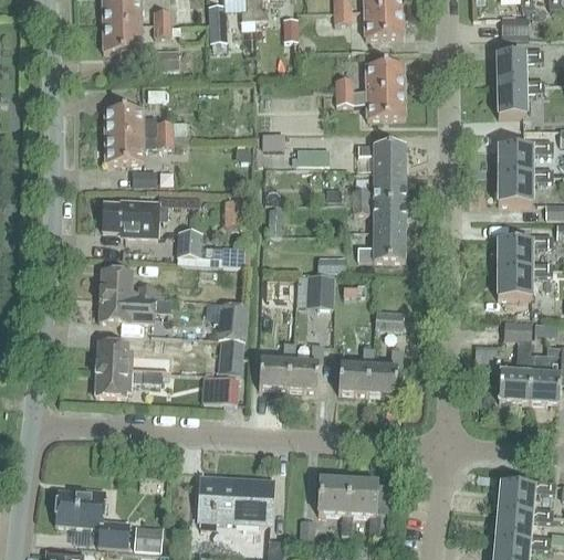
[(142,25),(141,0),(103,0),(103,25),(142,25)]
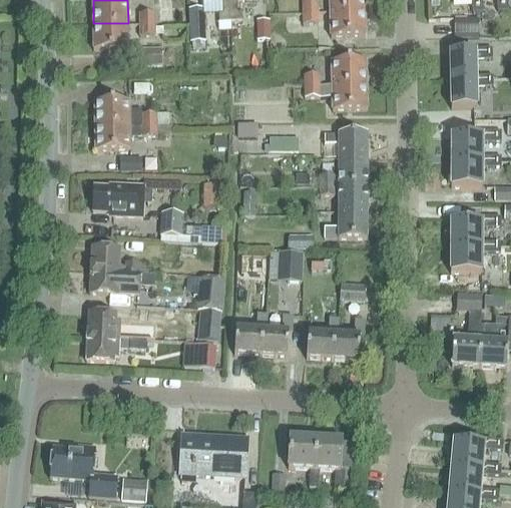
[(163,0),(164,14),(180,14),(179,0),(163,0)]
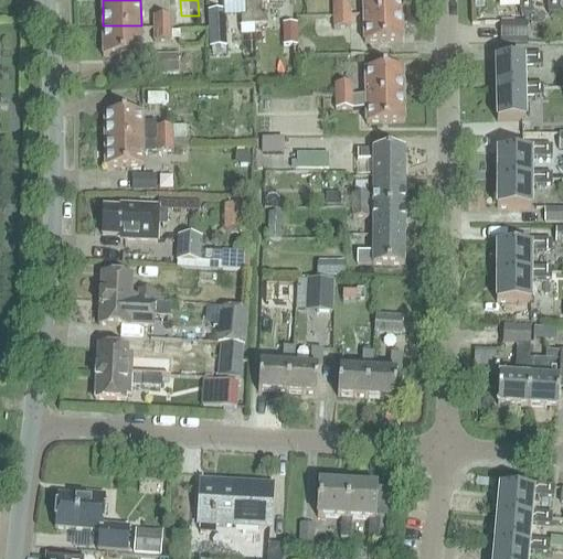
[(245,0),(246,11),(242,11),(242,21),(254,21),(253,0),(245,0)]
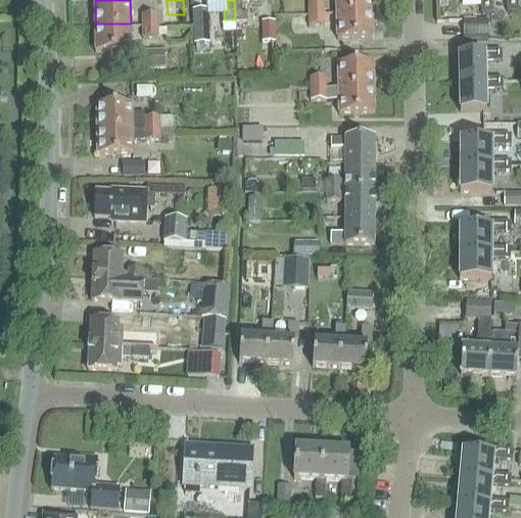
[(234,0),(235,19),(246,18),(247,18),(246,9),(242,9),(242,0),(234,0)]
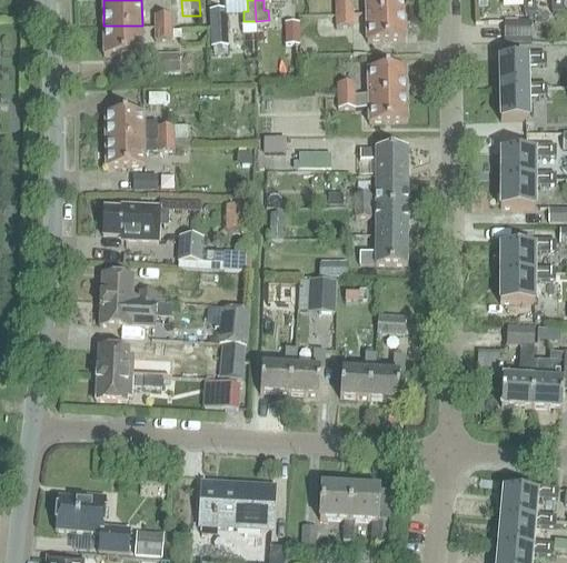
[(335,0),(336,12),(355,11),(354,0),(335,0)]
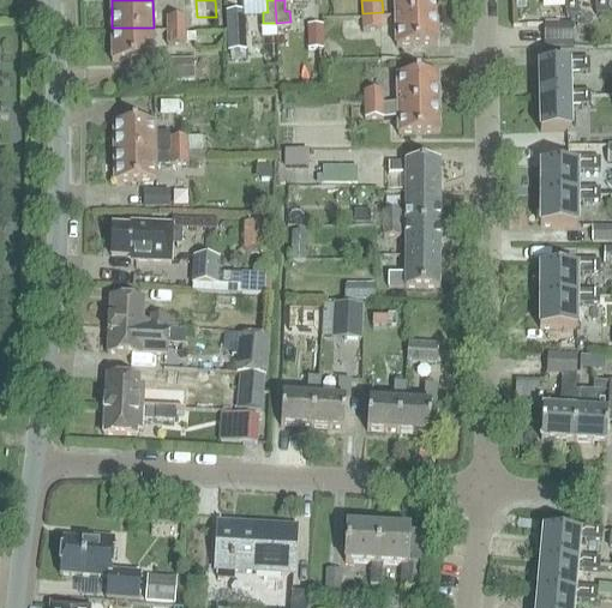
[(437,11),(437,0),(395,0),(396,12),(437,11)]
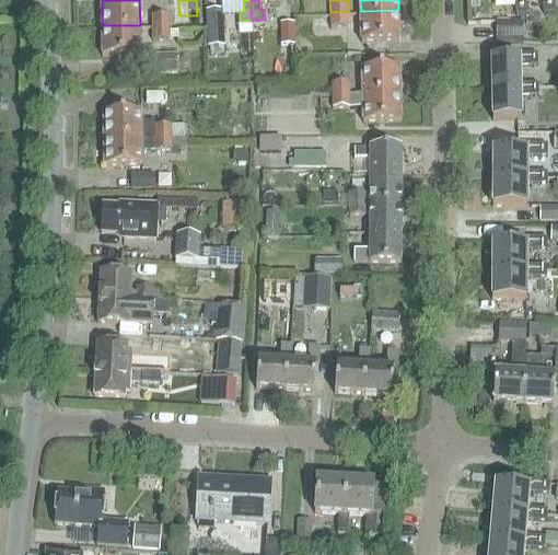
[(515,0),(516,9),(527,9),(526,0),(515,0)]
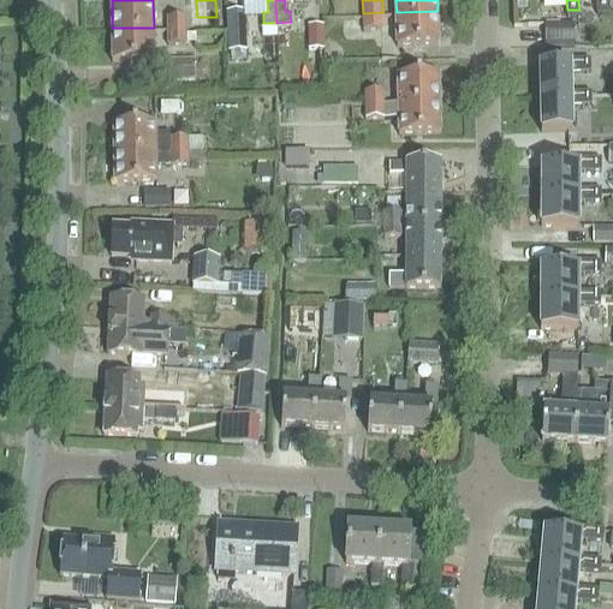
[(254,43),(254,4),(234,4),(233,42),(254,43)]
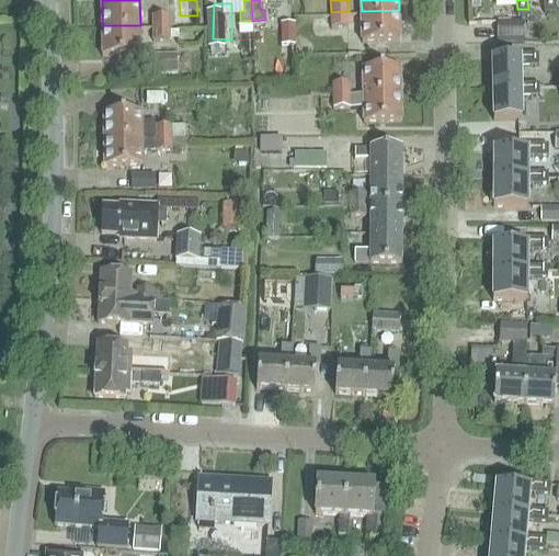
[(400,37),(399,10),(362,11),(363,37),(400,37)]
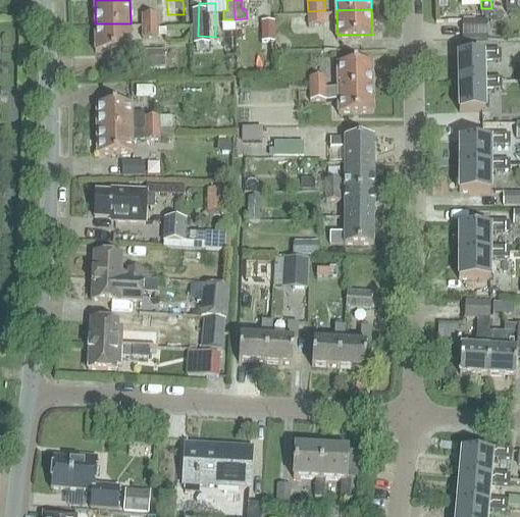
[(142,11),(142,22),(158,22),(158,10),(142,11)]
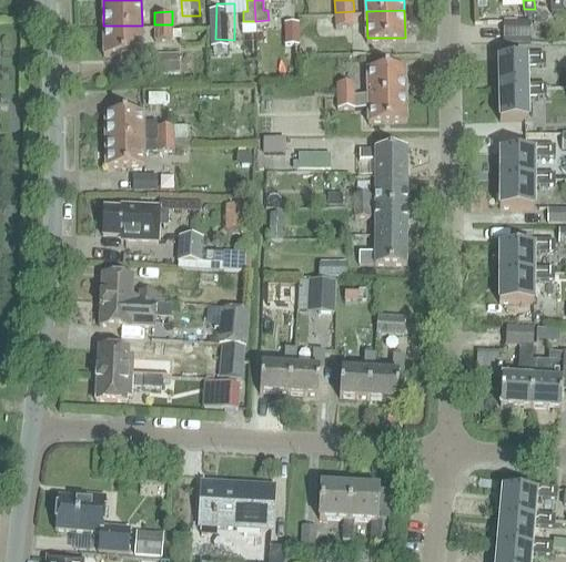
[(354,11),(335,12),(335,24),(354,23),(354,11)]
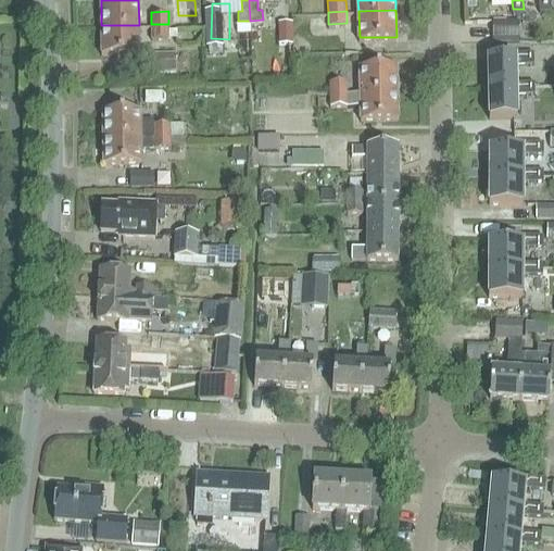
[(520,17),(492,17),(492,35),(520,35),(520,17)]
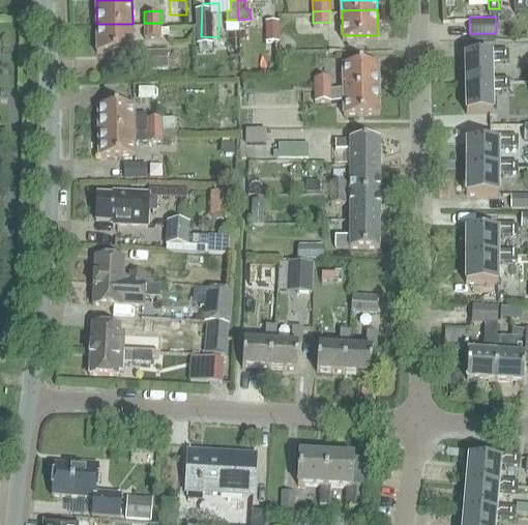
[(279,18),(265,18),(265,40),(280,39),(279,18)]
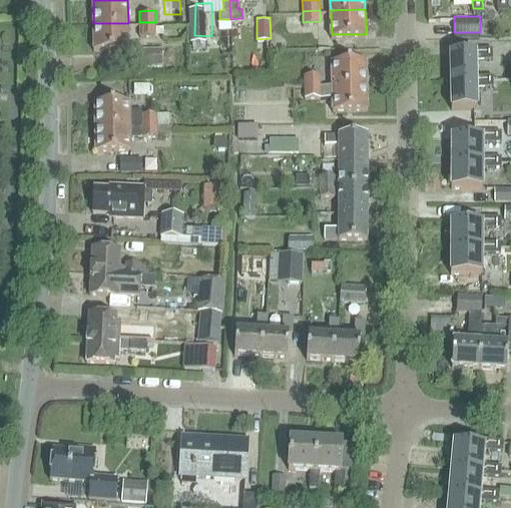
[(156,34),(155,22),(139,22),(139,34),(156,34)]
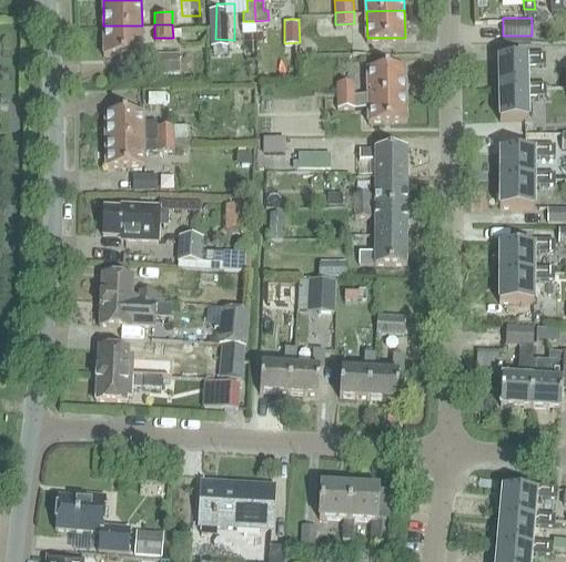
[(142,52),(142,26),(103,26),(104,53),(142,52)]
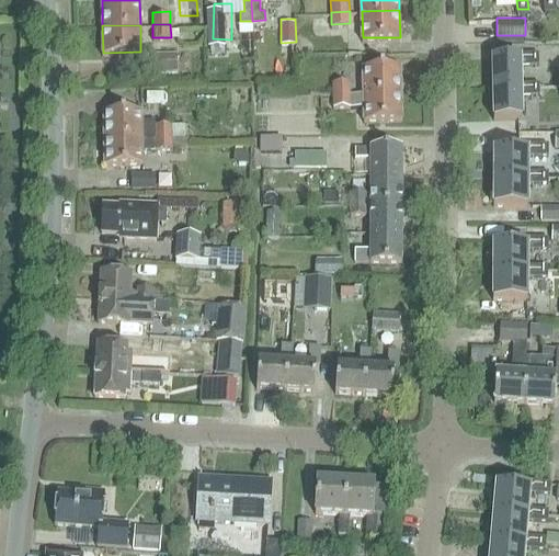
[(178,49),(155,50),(156,70),(178,69),(178,49)]
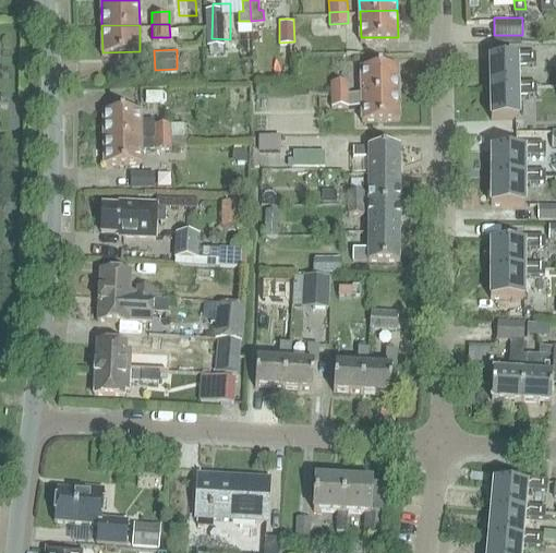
[(491,82),(519,81),(518,62),(536,62),(535,50),(518,51),(518,55),(491,55),(491,82)]
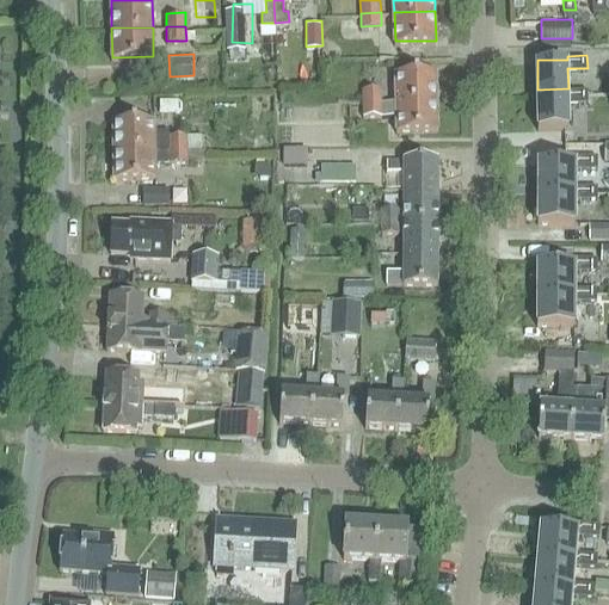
[(437,99),(437,69),(395,71),(395,100),(437,99)]
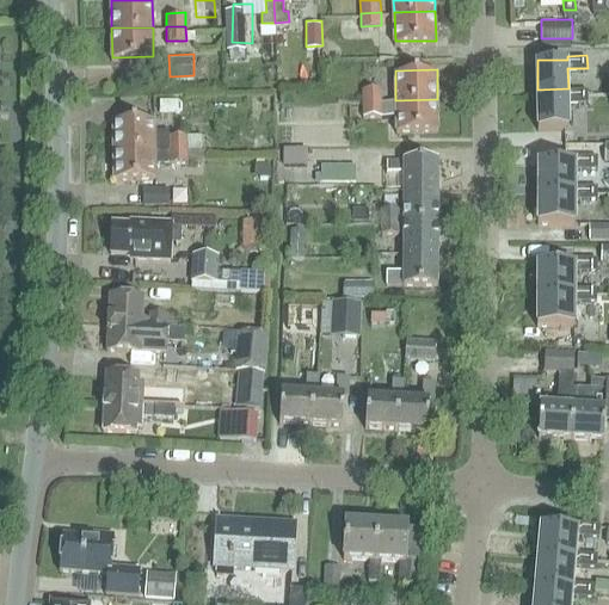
[(381,87),(363,87),(363,102),(382,100),(381,87)]
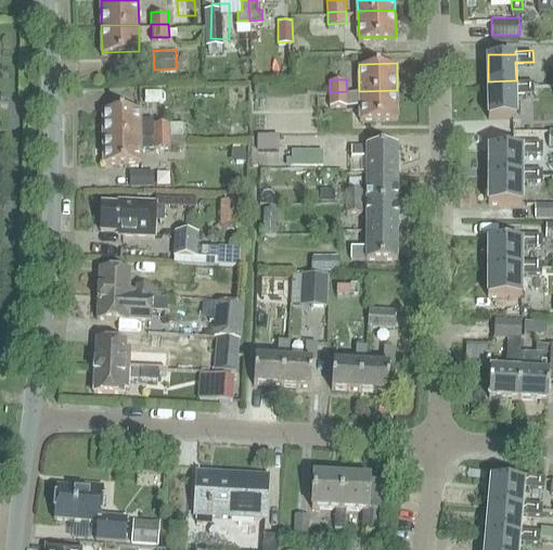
[(534,80),(516,80),(488,81),(489,115),(516,115),(516,91),(534,91),(534,80)]
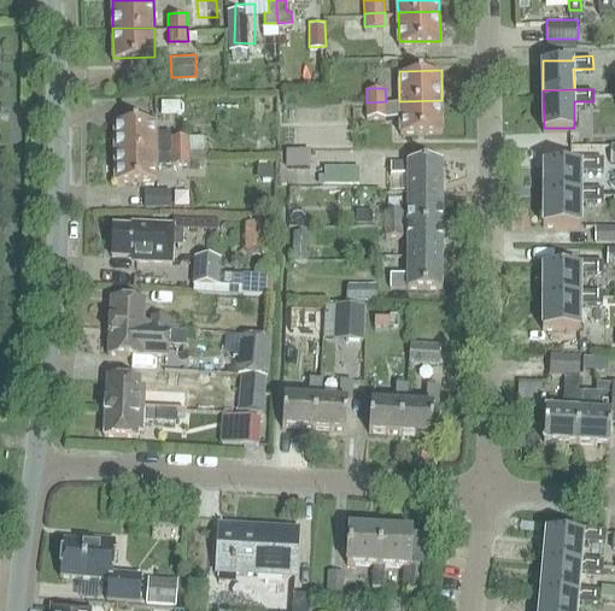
[(441,100),(399,101),(400,130),(443,129),(441,100)]
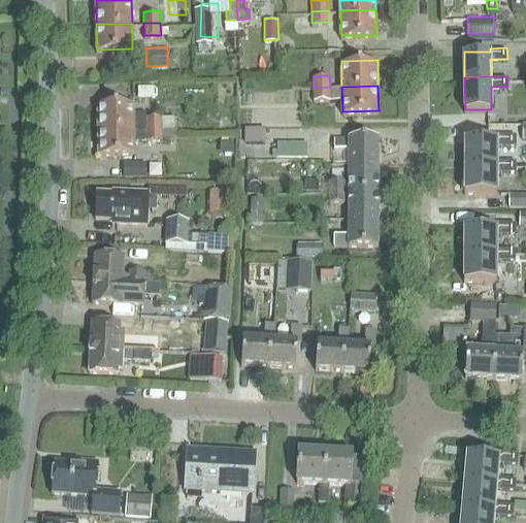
[(330,87),(314,88),(314,99),(330,99),(330,87)]
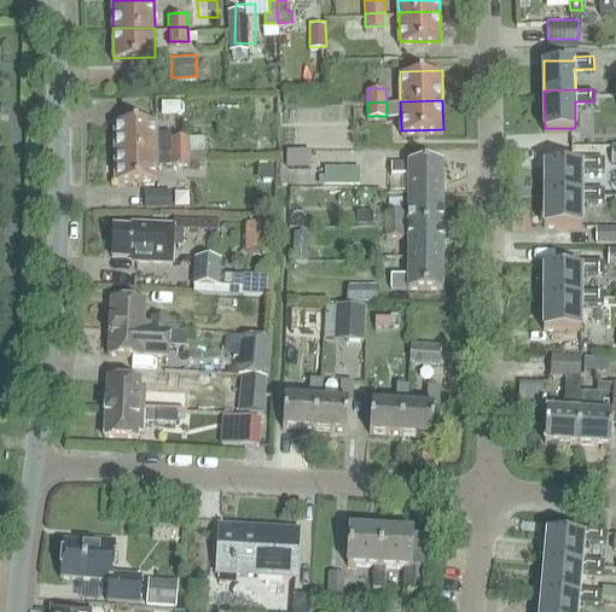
[(115,120),(115,150),(157,149),(172,149),(170,135),(170,128),(157,129),(156,120),(115,120)]
